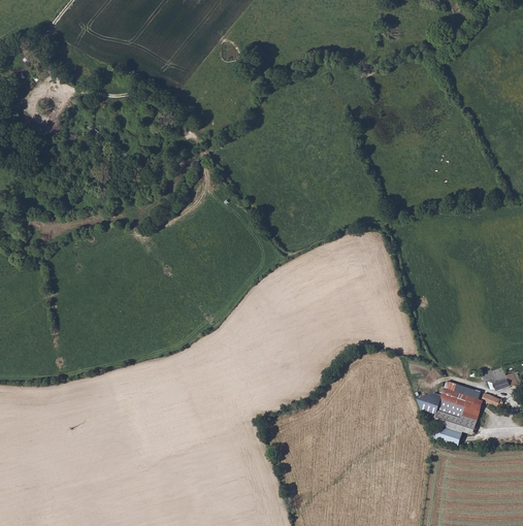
[(65,103),(68,96),(60,92),(56,99),(65,103)]
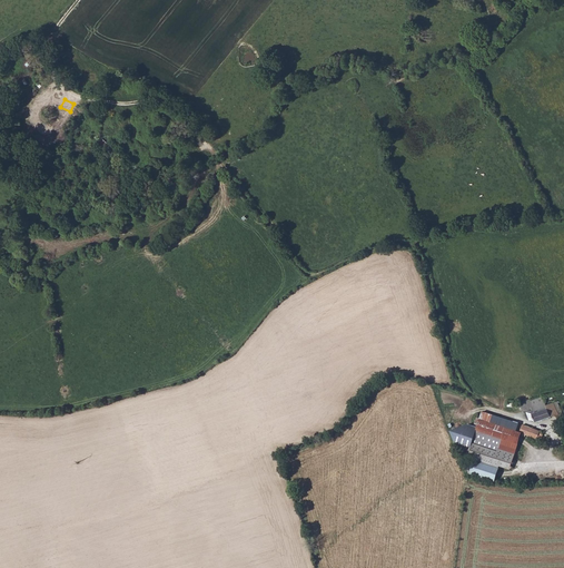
[(532,403),(533,407),(525,410),(530,418),(534,420),(535,421),(562,410),(557,400),(545,402),(545,405),(540,408),(537,401),(532,403)]
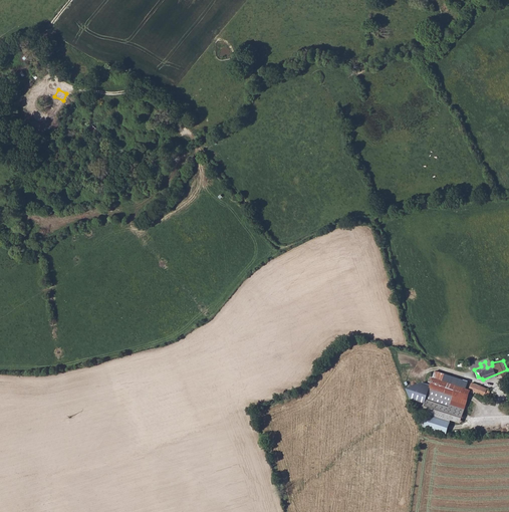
[(465,390),(468,380),(433,370),(429,386),(423,405),(421,412),(425,413),(450,420),(459,423),(469,391),(465,390)]
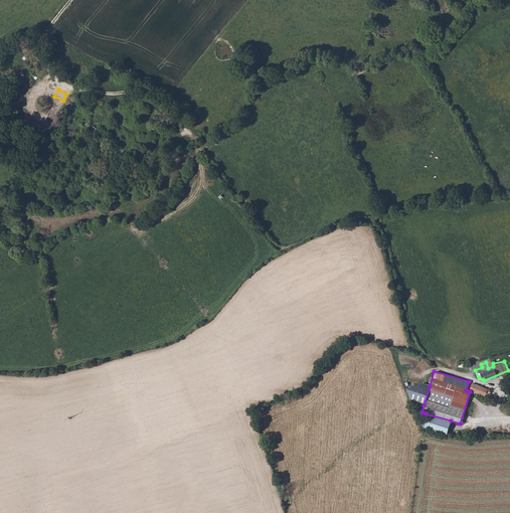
[(470,389),(477,391),(480,385),(473,382),(470,389)]
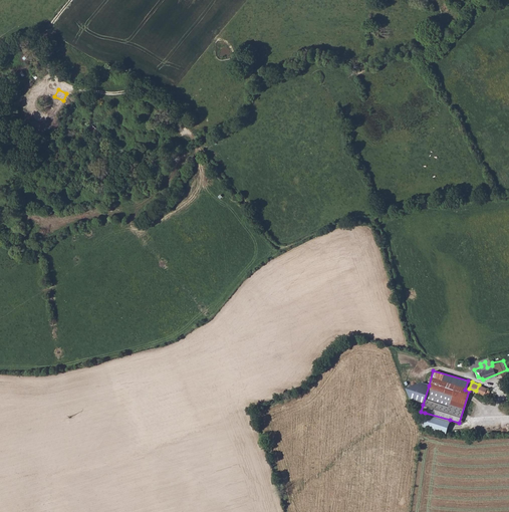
[(423,405),(429,386),(420,382),(407,388),(413,402),(423,405)]
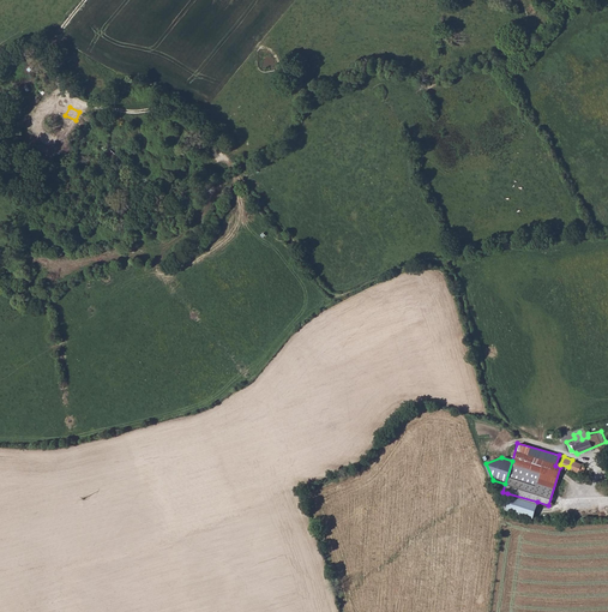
[(569,467),(569,468),(577,473),(579,469),(581,471),(583,466),(572,460),(569,467)]
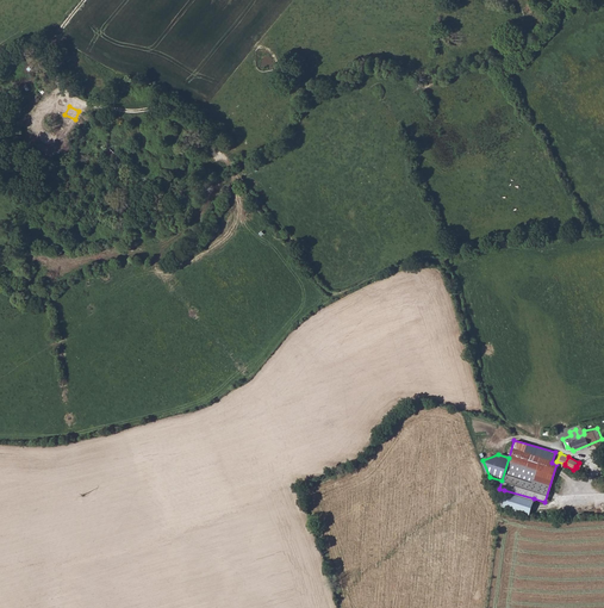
[(534,498),(504,490),(499,506),(529,515),(534,498)]
